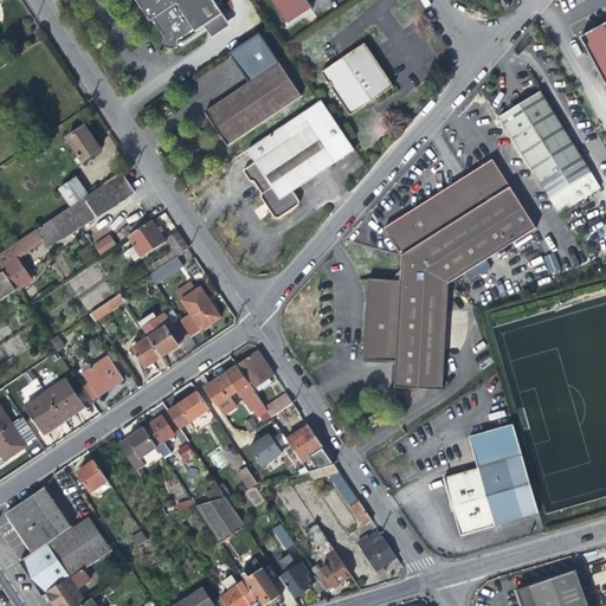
[(224,18),(211,0),(147,0),(139,6),(144,15),(150,25),(154,24),(165,42),(163,46),(167,52),(174,53),(178,51),(180,44),(195,33),(197,37),(224,18)]
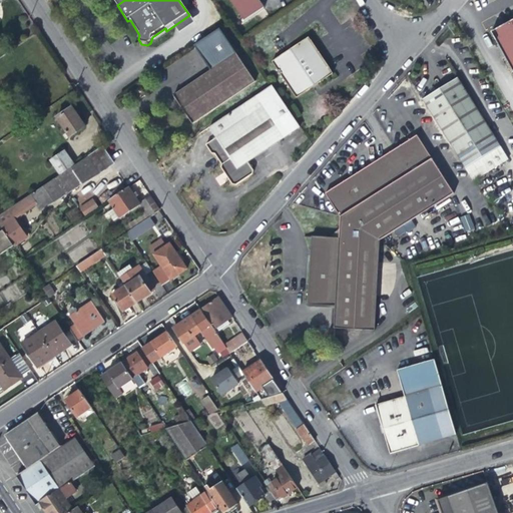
[(228,0),(244,23),(264,11),(255,0),(228,0)]
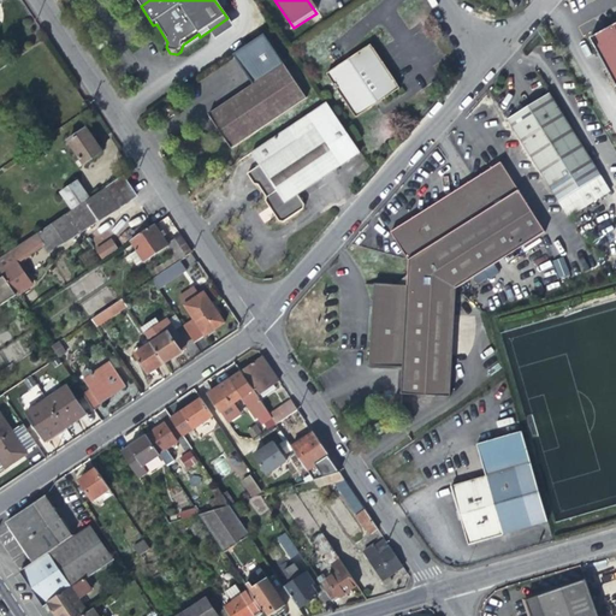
[(615,27),(592,41),(615,83),(615,27)]
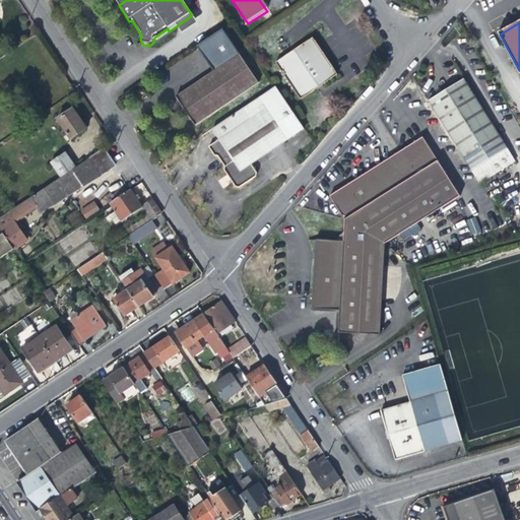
[(189,114),(196,124),(258,83),(222,29),(198,46),(214,71),(177,95),(189,114)]
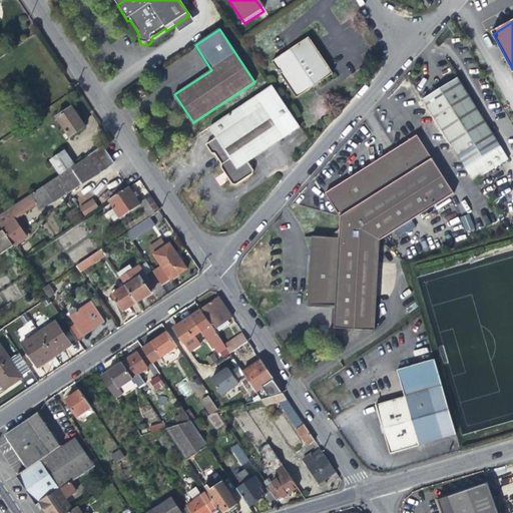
[(272,65),(297,101),(333,77),(321,59),(309,40),(272,65)]
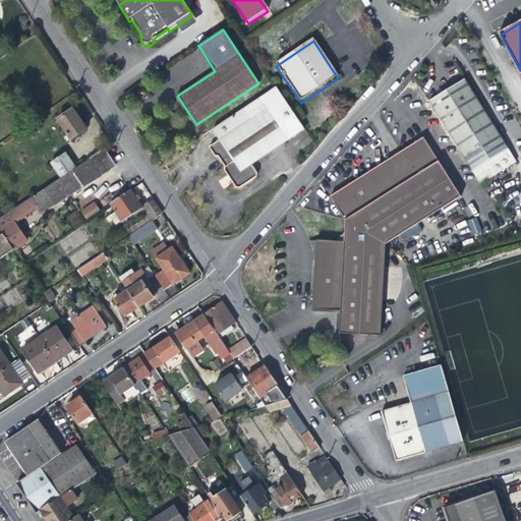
[(430,103),(474,171),(509,150),(465,81),(430,103)]
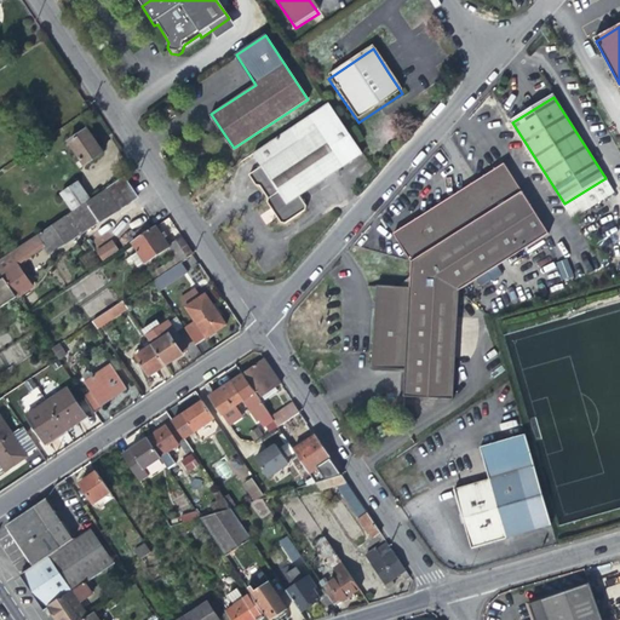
[(252,154),(262,167),(248,176),(256,187),(260,188),(270,201),(269,206),(281,224),(286,225),(303,213),(304,208),(297,199),(332,174),(362,154),(328,103),(252,154)]
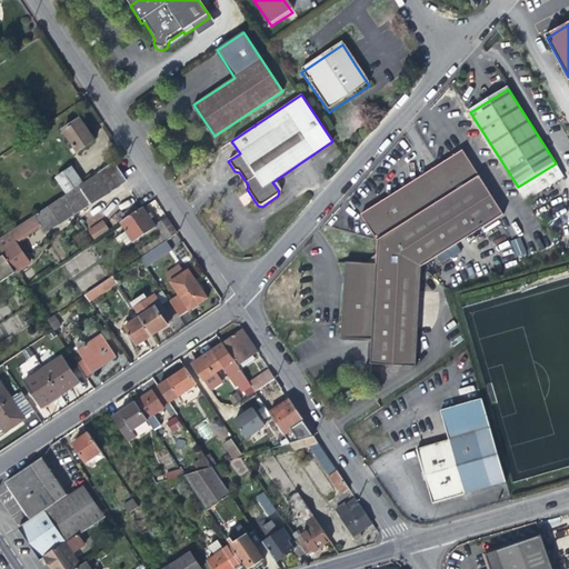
[(63,131),(77,153),(95,141),(88,131),(80,119),(63,131)]
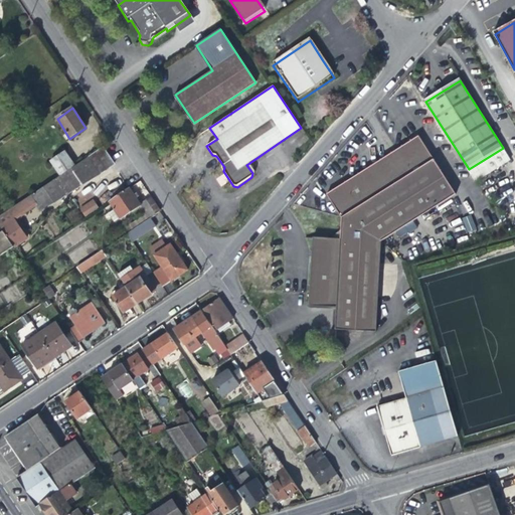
[(35,118),(25,125),(29,131),(32,129),(34,132),(41,128),(35,118)]
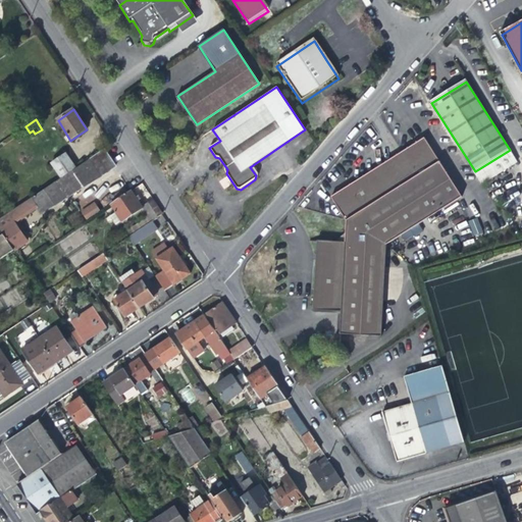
[(21,138),(30,133),(25,126),(17,132),(21,138)]
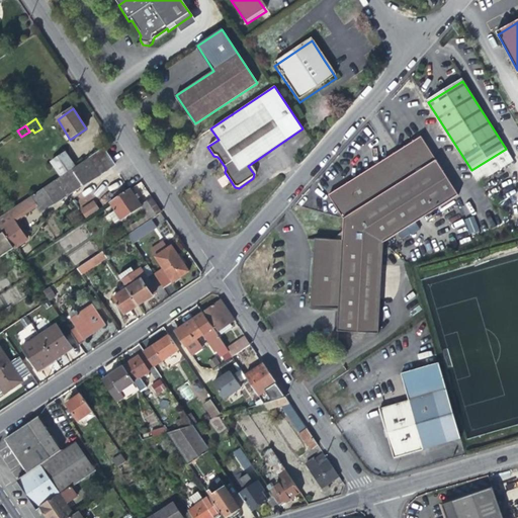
[(382,162),(331,195),(346,219),(345,231),(339,237),(335,242),(317,241),(313,309),(325,310),(341,311),(340,333),(379,335),(383,275),(387,275),(387,268),(383,268),(385,242),(410,227),(412,229),(417,226),(416,223),(460,194),(423,137),(382,162)]
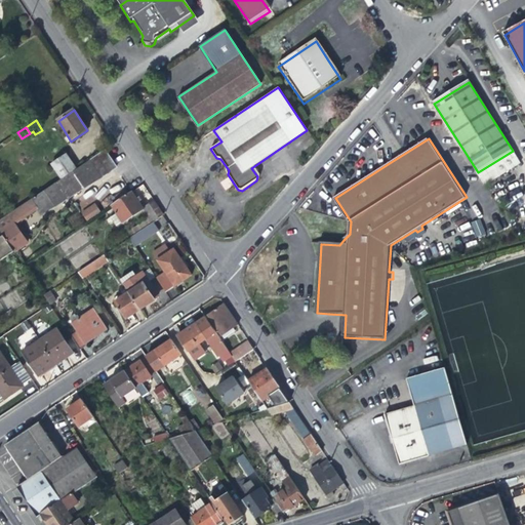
[(105,151),(77,169),(61,179),(0,219),(0,230),(3,235),(14,251),(15,253),(28,244),(15,225),(38,209),(42,215),(116,169),(111,161),(105,151)]
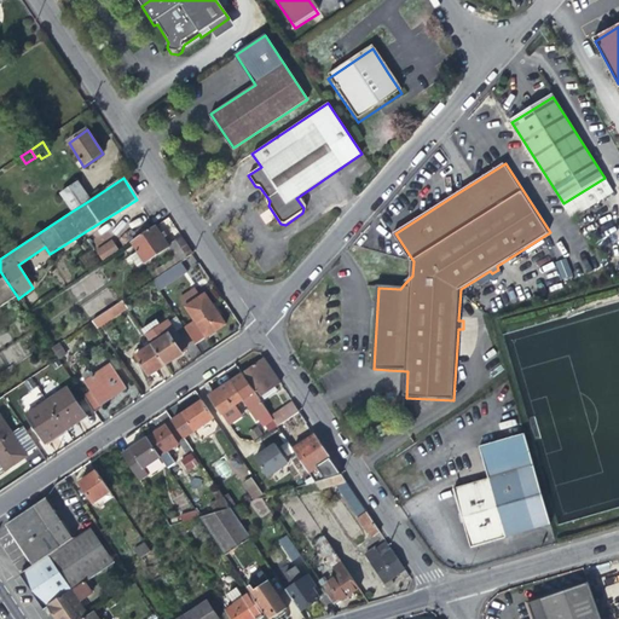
[(59,194),(71,212),(91,200),(79,181),(59,194)]
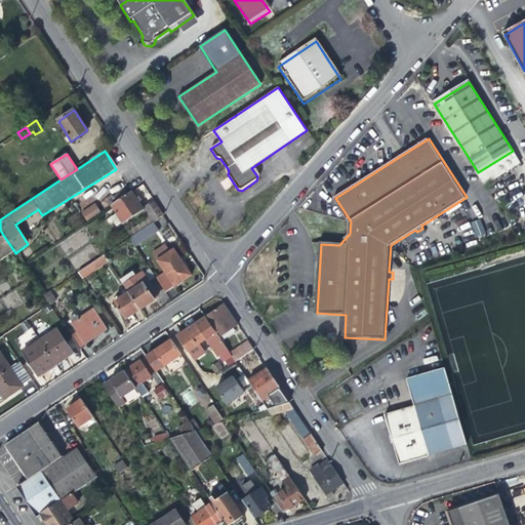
[(132,192),(112,206),(116,211),(111,215),(118,226),(144,208),(138,201),(132,192)]
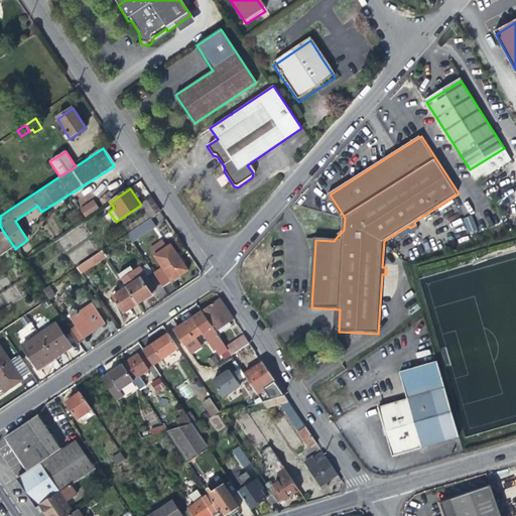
[(129,234),(161,213),(151,198),(142,205),(147,213),(125,228),(129,234)]
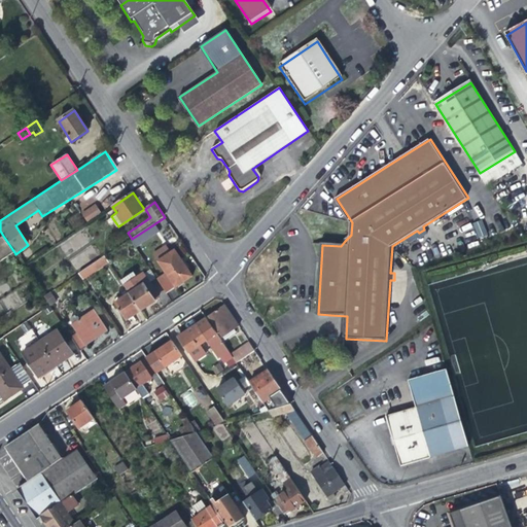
[(88,222),(101,212),(95,204),(81,213),(88,222)]
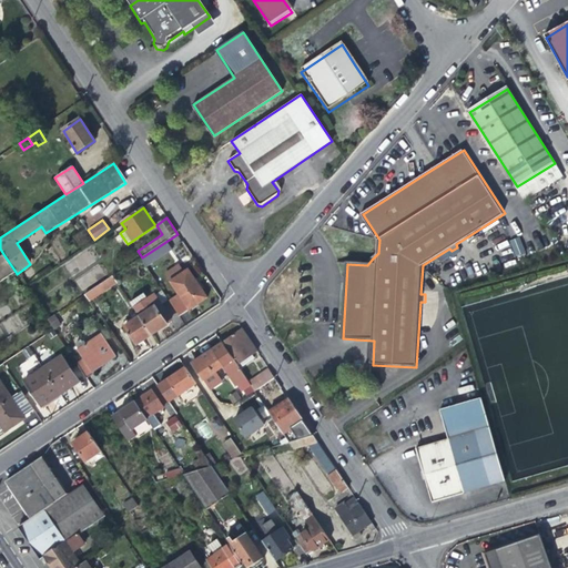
[(83,231),(73,235),(79,246),(89,241),(83,231)]
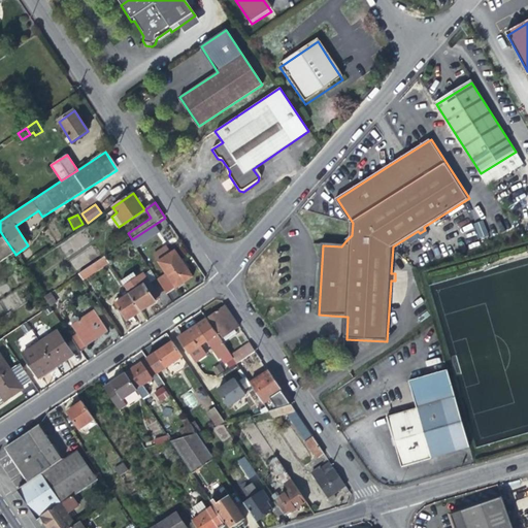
[(0,262),(14,253),(3,236),(0,238),(0,262)]
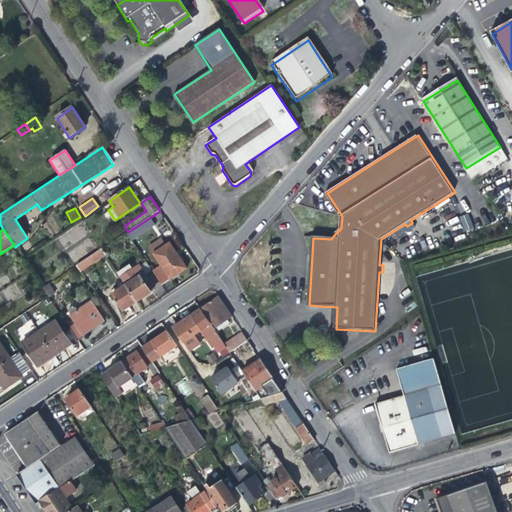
[(154,254),(171,280),(187,269),(179,257),(170,244),(154,254)]
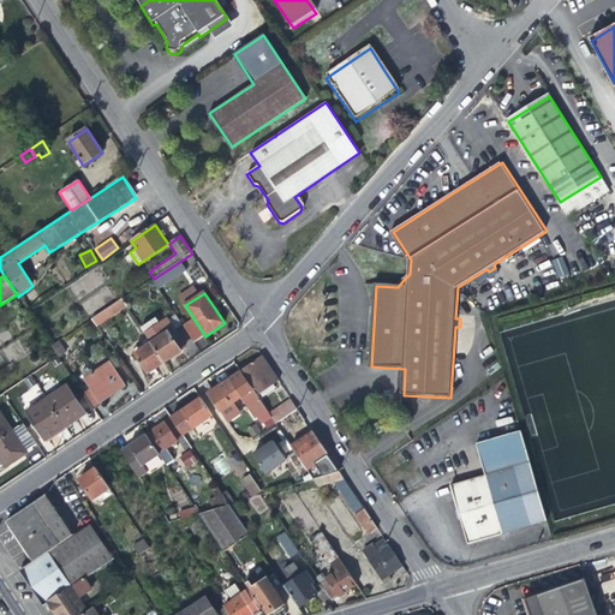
[(127,309),(121,300),(93,320),(99,328),(127,309)]
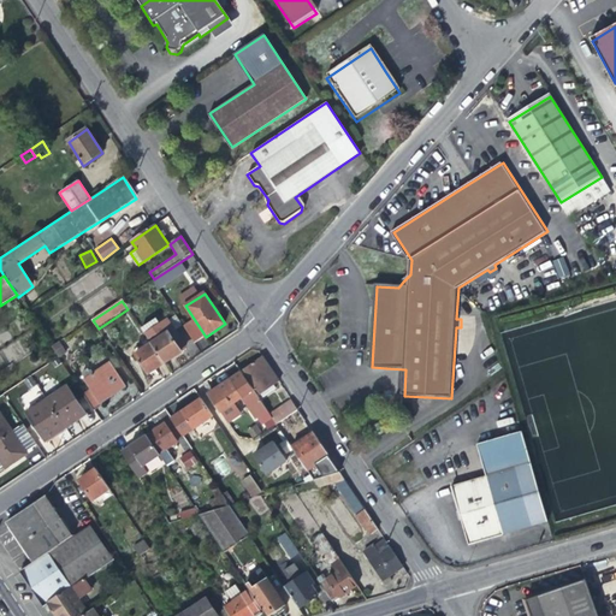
[(144,335),(150,343),(165,365),(178,356),(184,353),(183,350),(188,348),(182,339),(183,338),(170,318),(161,323),(163,323),(144,335)]
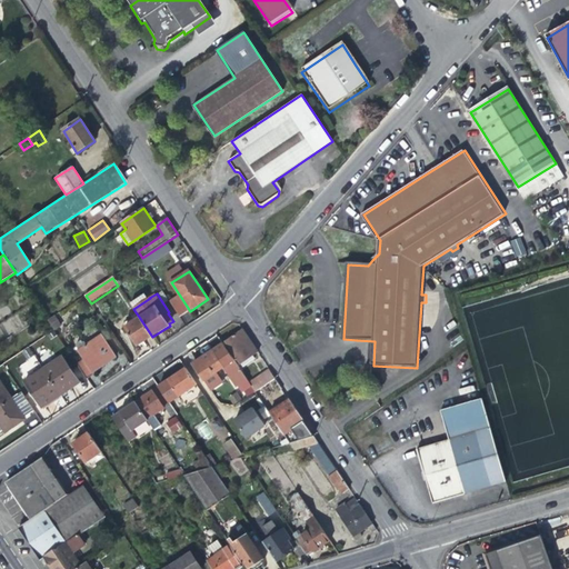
[(55,317),(48,321),(55,330),(55,331),(61,327),(55,317)]
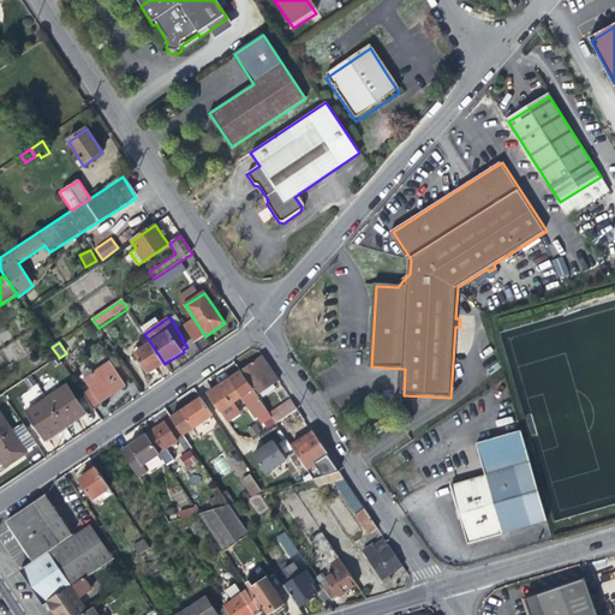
[(157,369),(165,364),(150,342),(133,354),(148,376),(157,369)]
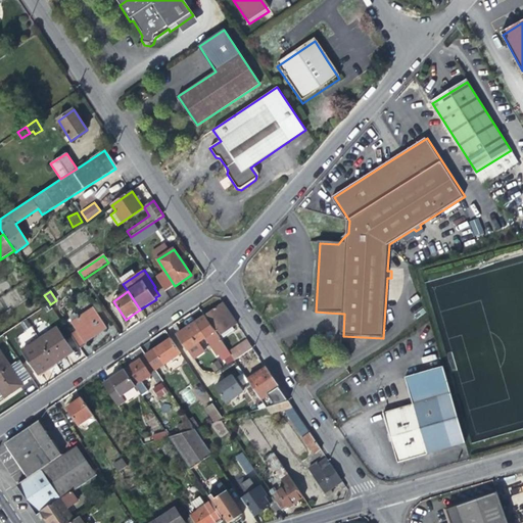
[(221,335),(236,325),(230,316),(223,303),(206,314),(221,335)]
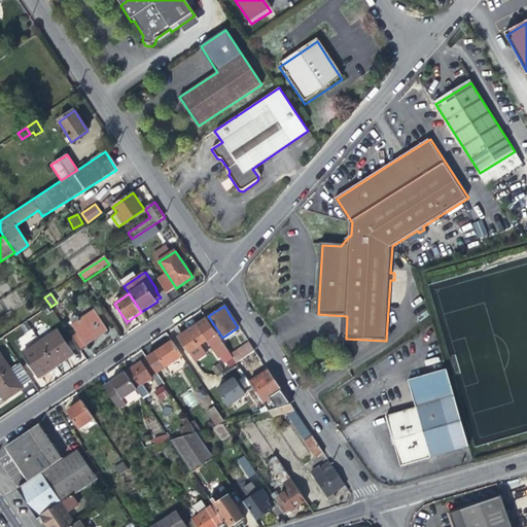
[(66,329),(80,351),(85,347),(83,343),(91,339),(96,336),(98,339),(107,331),(93,311),(80,319),(77,315),(68,320),(71,325),(66,329)]
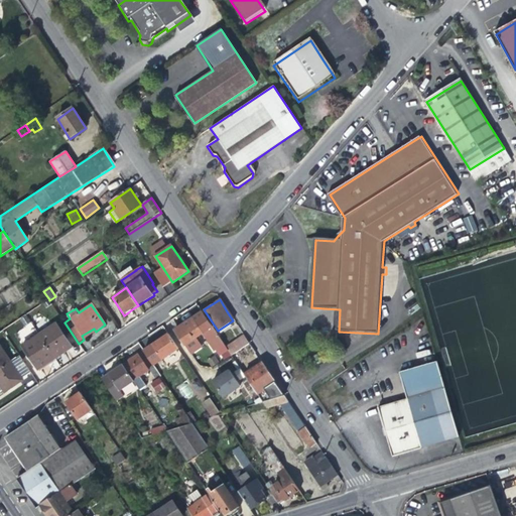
[(220,355),(227,351),(225,347),(201,312),(186,321),(173,331),(184,346),(202,334),(210,340),(220,355)]
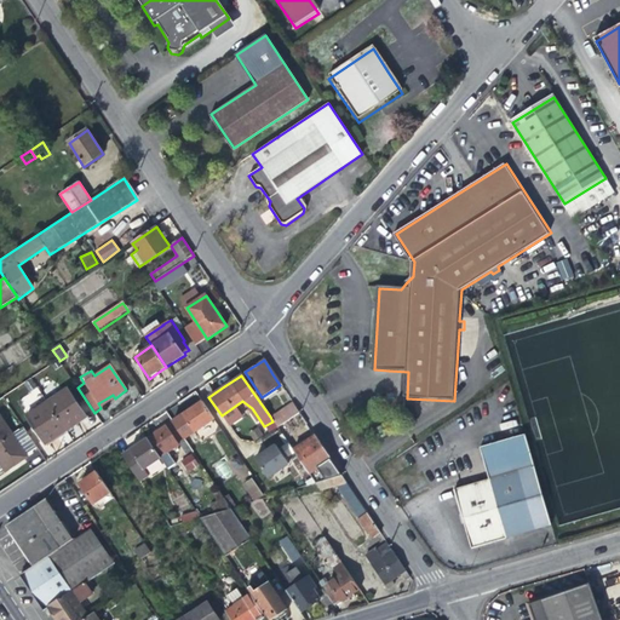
[(67,390),(47,403),(65,430),(76,424),(85,417),(67,390)]
